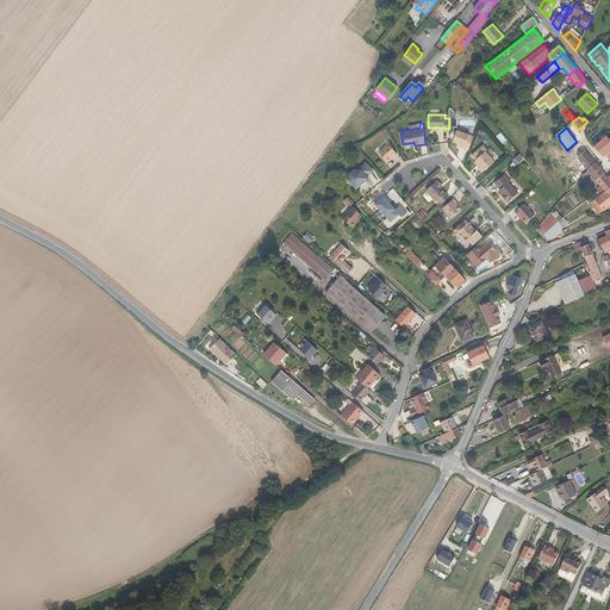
[(458,130),(454,141),(459,142),(461,143),(461,145),(460,147),(465,149),(471,135),(458,130)]
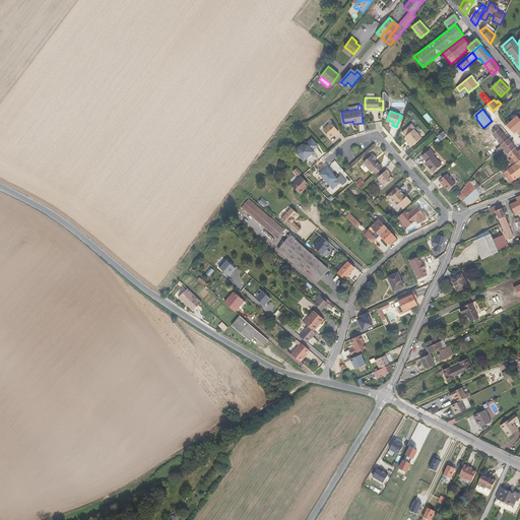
[(519,119),(517,116),(507,125),(512,131),(517,132),(519,134),(519,119)]
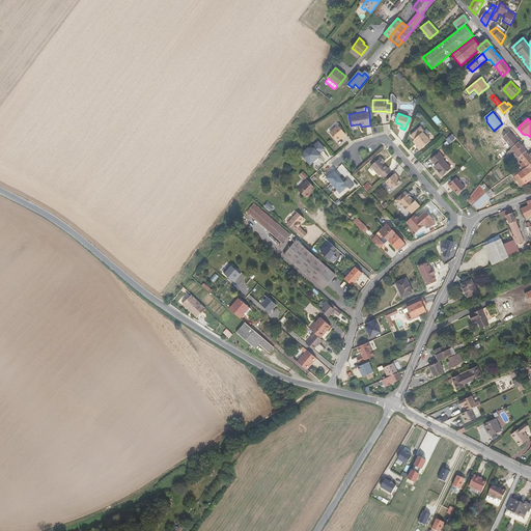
[(339,124),(330,132),(337,140),(341,137),(342,136),(343,137),(346,134),(339,124)]
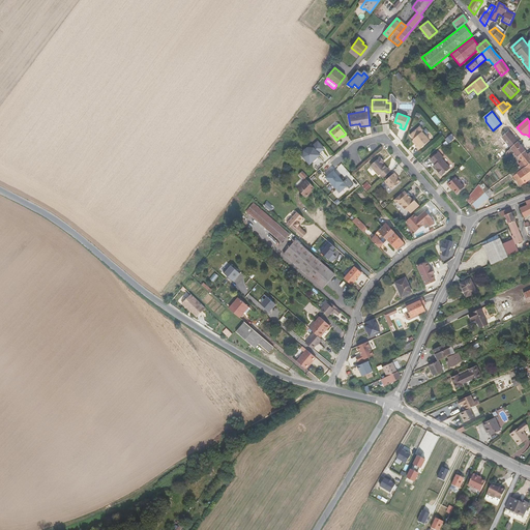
[(419,150),(431,140),(422,131),(423,130),(420,126),(411,135),(417,142),(418,144),(417,145),(416,146),(419,150)]
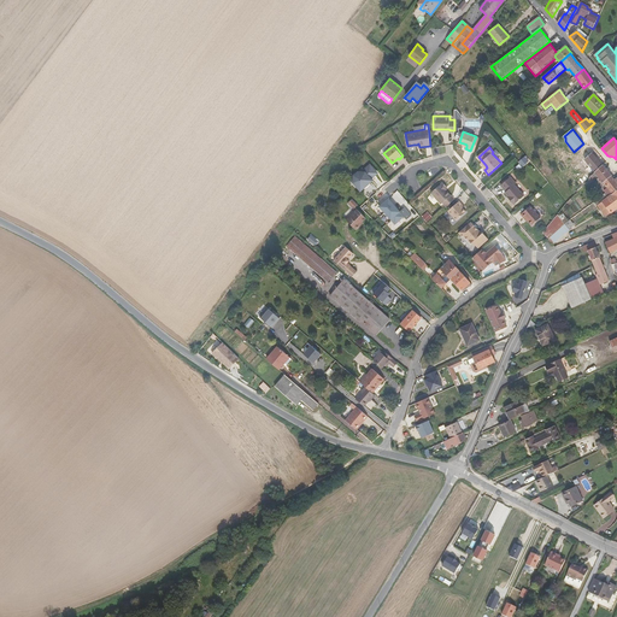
[(591,166),(594,172),(603,165),(592,152),(585,159),(591,166)]
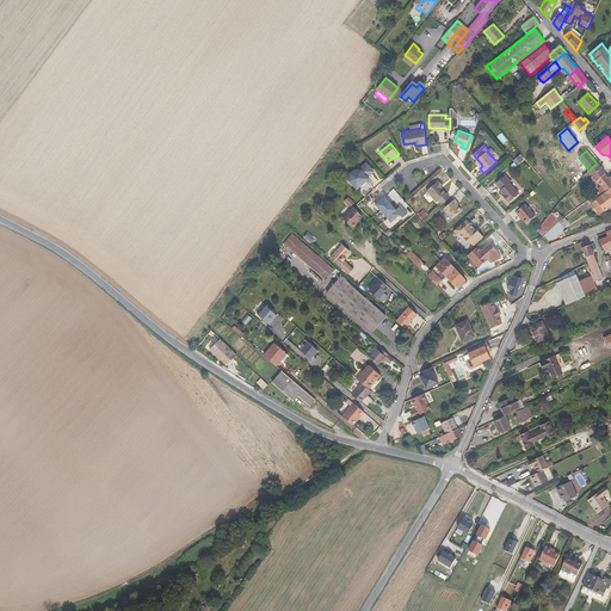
[(368,178),(374,172),(365,162),(359,168),(358,167),(346,177),(357,189),(360,185),(360,183),(364,180),(366,180),(368,178)]
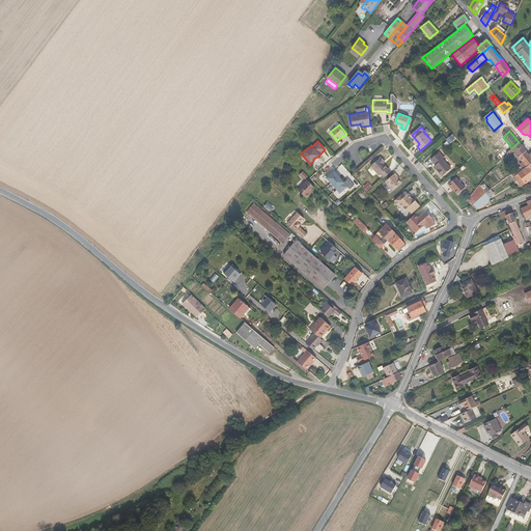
[(530,157),(519,142),(511,148),(527,167),(530,163),(530,157)]
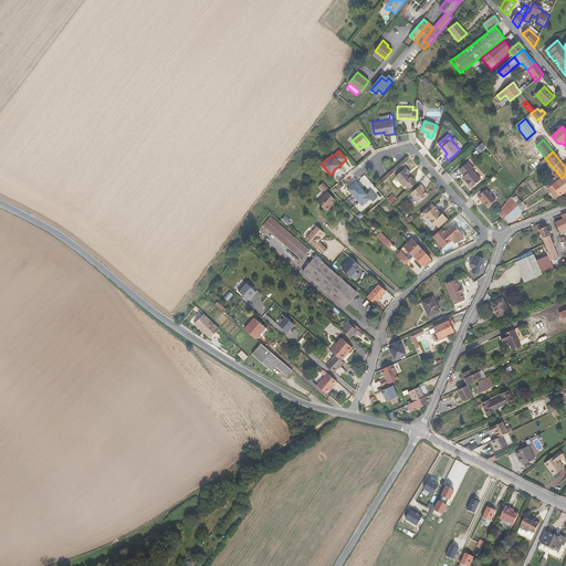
[(464,176),(463,177),(468,181),(468,182),(472,188),(481,180),(472,169),(474,168),(469,161),(460,169),(464,176)]
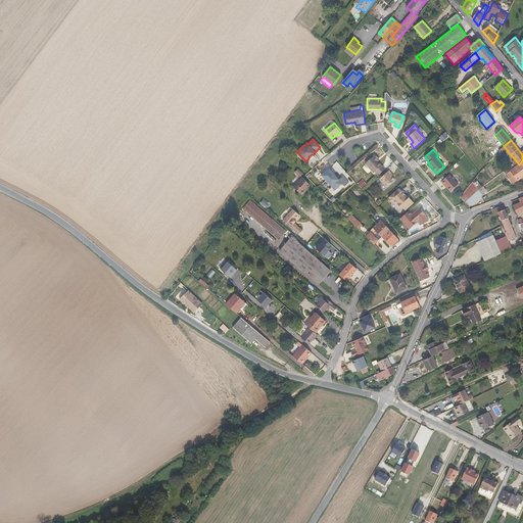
[(375,171),(378,175),(385,169),(382,164),(382,165),(378,161),(377,159),(378,159),(379,158),(376,154),(366,162),(374,173),(375,171)]
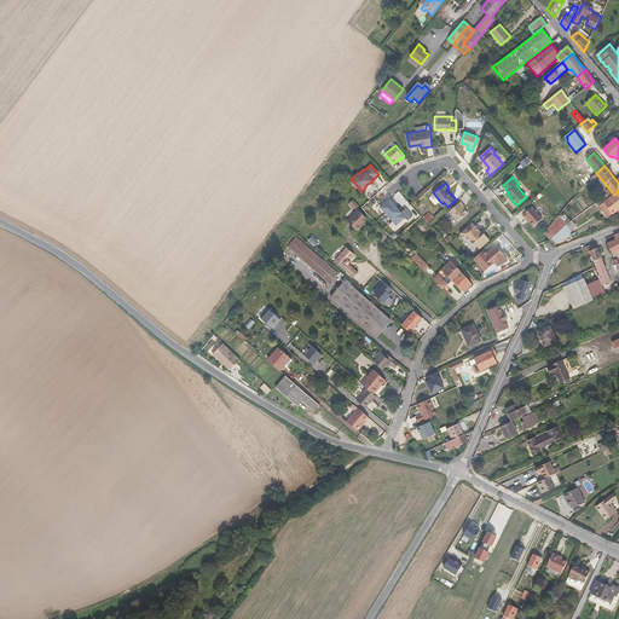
[(596,202),(600,206),(608,200),(606,195),(596,202)]
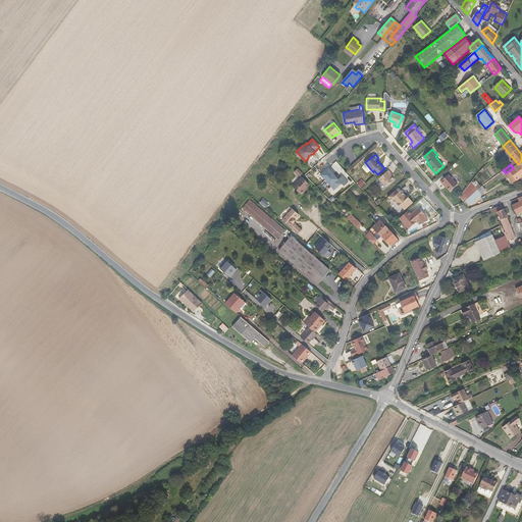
[(521,170),(521,171),(518,175),(519,177),(517,179),(511,172),(518,166),(517,164),(513,168),(506,173),(513,184),(520,177),(521,176),(521,170)]
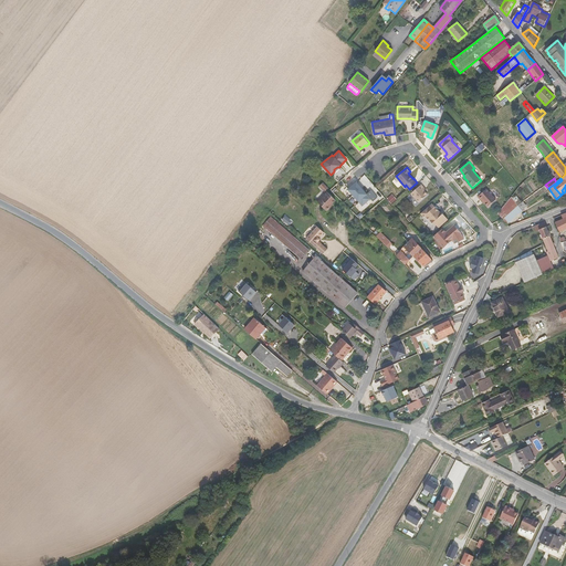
[(565,186),(562,180),(554,187),(561,195),(563,192),(562,190),(565,186)]
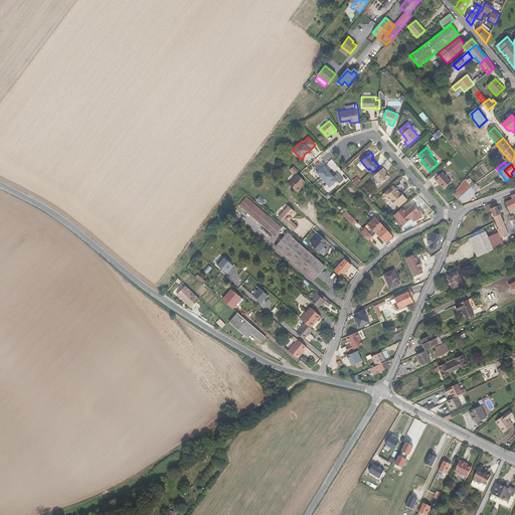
[(334,176),(325,165),(317,172),(330,187),(338,180),(340,183),(344,179),(338,172),(334,176)]
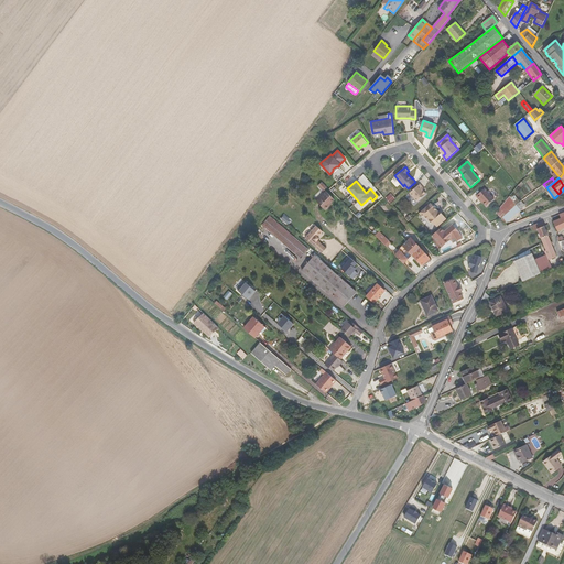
[(321,182),(317,185),(323,191),(326,187),(321,182)]
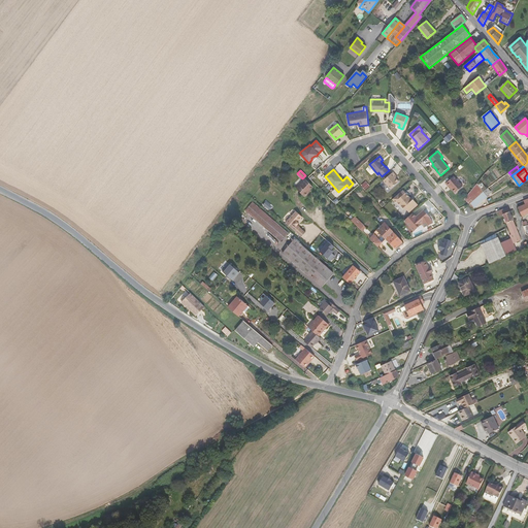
[(393,172),(384,179),(391,188),(399,180),(396,177),(395,176),(396,175),(393,172)]
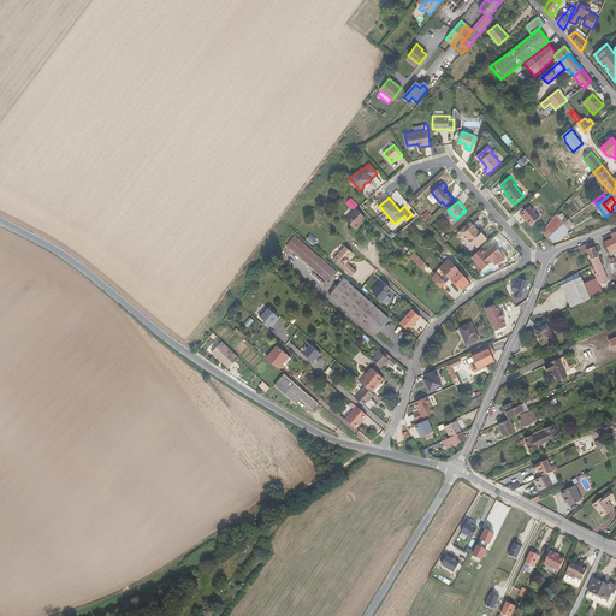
[(529,206),(520,214),(523,218),(525,217),(527,220),(532,225),(540,218),(529,206)]
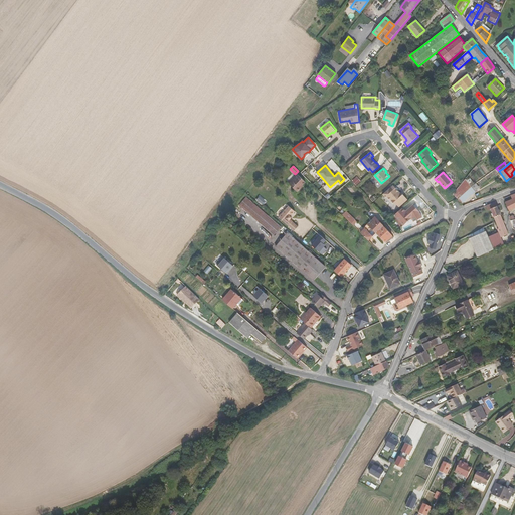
[(301,186),(306,181),(299,174),(290,183),(298,191),(302,187),(301,186)]
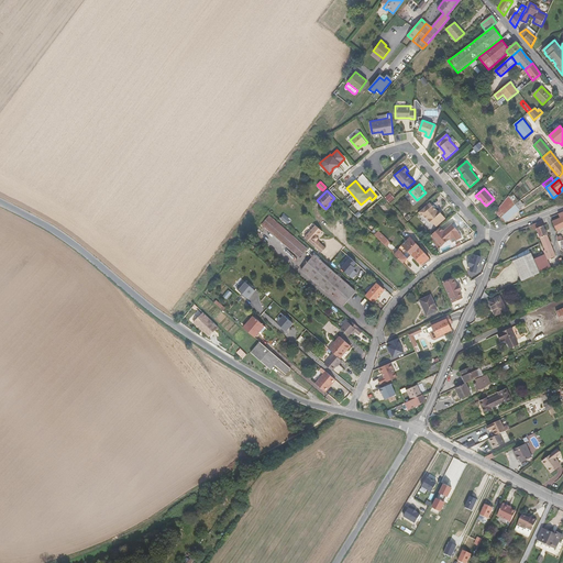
[(520,210),(515,205),(508,196),(507,198),(501,205),(495,212),(505,223),(520,210)]
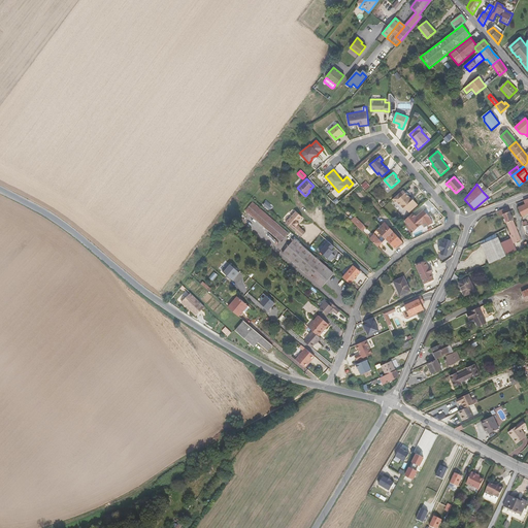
[(417,204),(411,200),(413,200),(403,190),(392,199),(396,204),(397,203),(409,215),(415,209),(417,206),(417,204)]
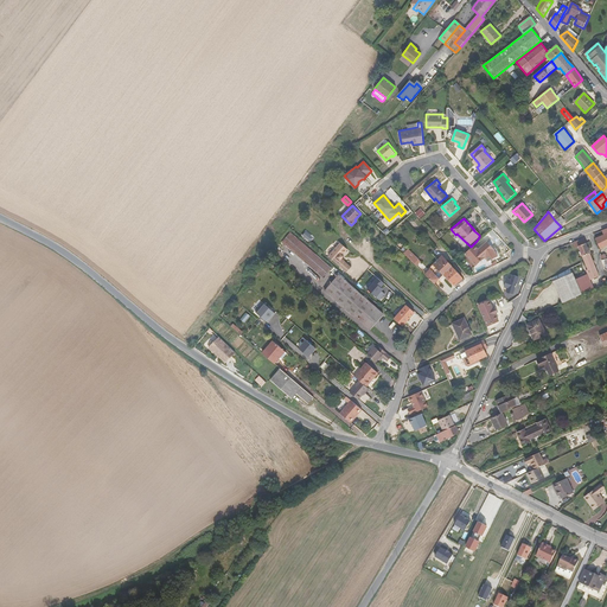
[(606,229),(602,231),(604,235),(595,238),(601,249),(606,246),(606,229)]
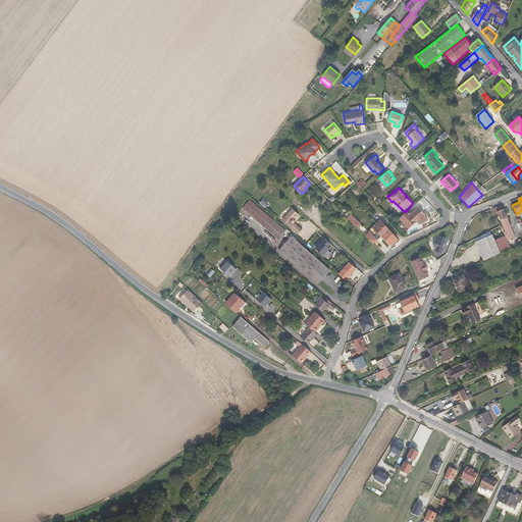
[(264,198),(260,202),(267,208),(270,204),(264,198)]
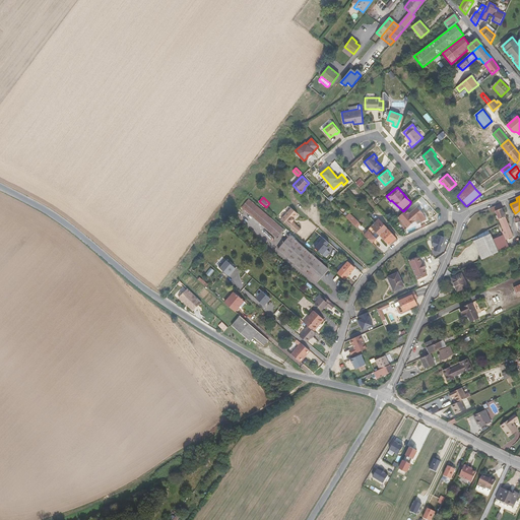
[(249,199),(242,207),(249,213),(277,238),(284,230),(249,199)]
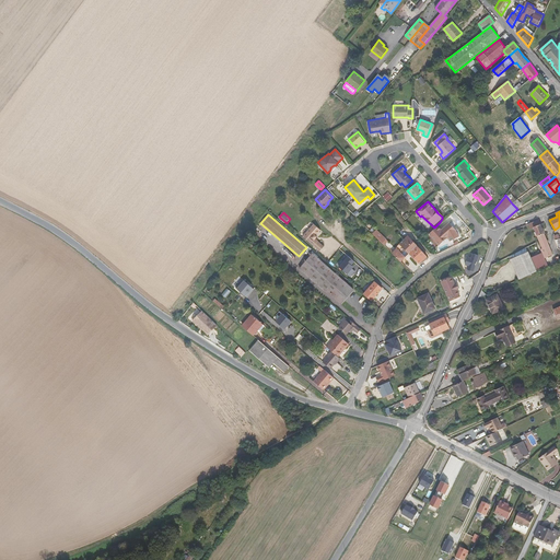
[(540,224),(539,220),(528,224),(531,229),(534,228),(540,224)]
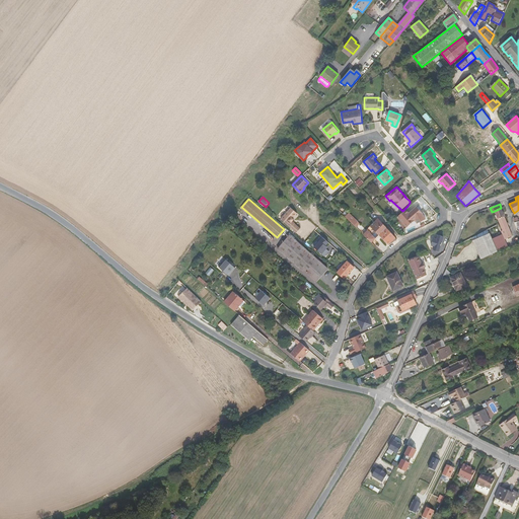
[(409,213),(405,209),(397,216),(406,227),(415,220),(417,223),(426,219),(423,213),(417,206),(409,213)]
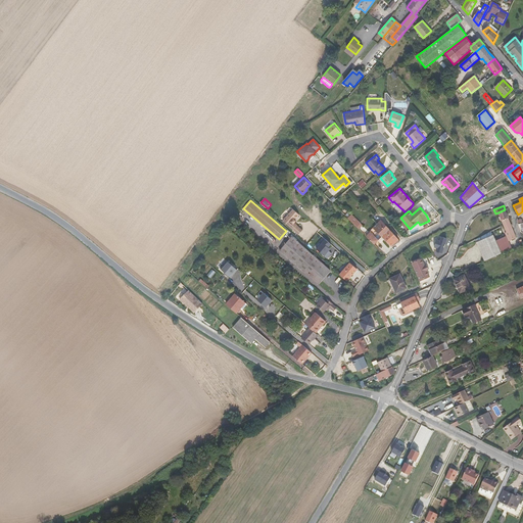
[(292,209),(282,221),(297,235),(301,231),(296,226),(294,224),(295,222),(294,221),(298,216),(292,209)]
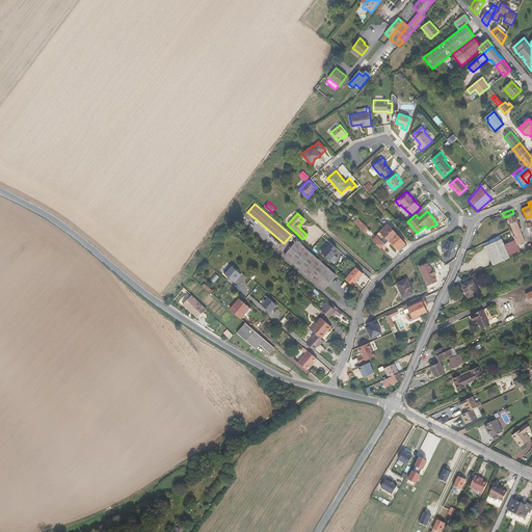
[(517,221),(514,213),(513,213),(507,216),(510,224),(517,221)]
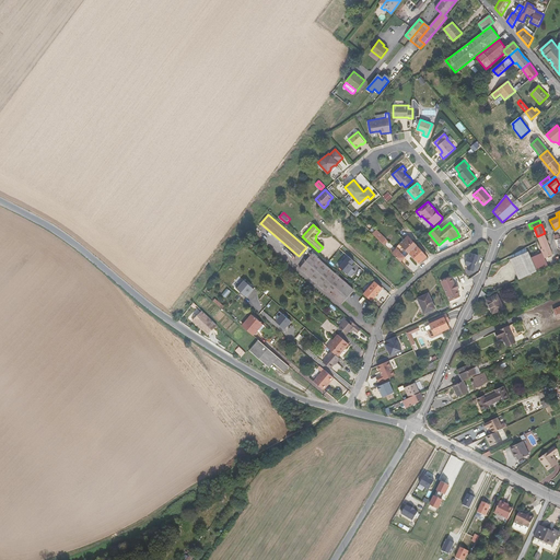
[(376,231),(373,234),(383,244),(386,240),(376,230),(376,231)]
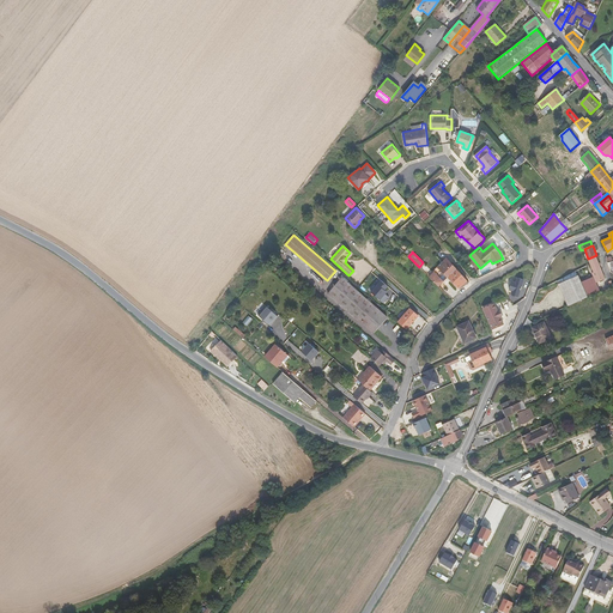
[(594,277),(596,283),(606,279),(596,255),(588,259),(593,272),(592,273),(594,277)]
